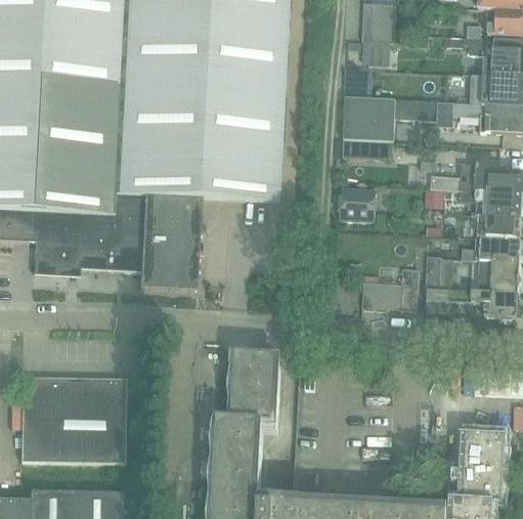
[(0,0),(0,239),(14,240),(37,241),(35,273),(68,275),(79,275),(81,275),(81,271),(81,267),(141,270),(141,273),(140,288),(197,291),(200,236),(202,197),(280,201),(292,0),(0,0)]
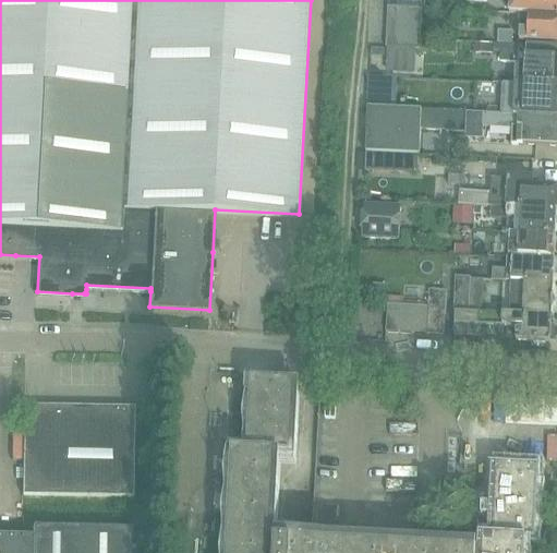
[(510,9),(520,9),(556,11),(556,0),(511,0),(510,9)]
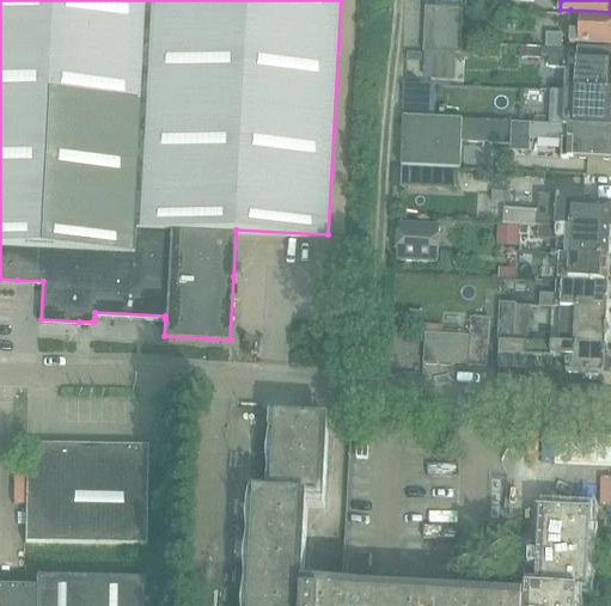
[(463,5),(426,4),(423,48),(460,50),(463,5)]
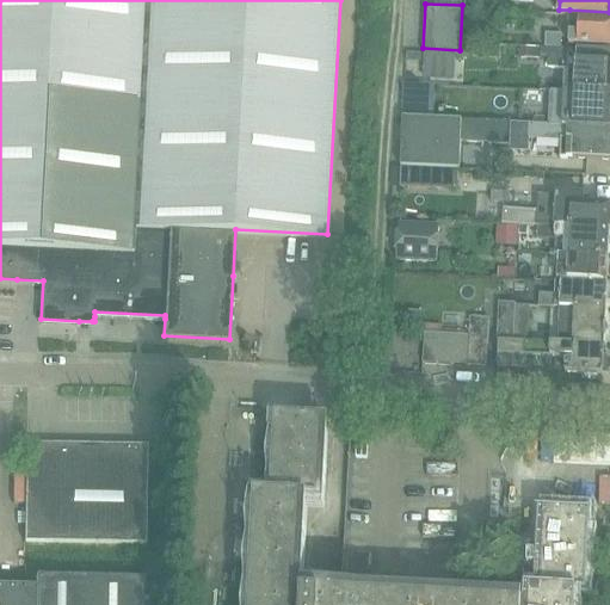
[(609,12),(570,10),(568,29),(571,29),(571,39),(609,42),(609,12)]
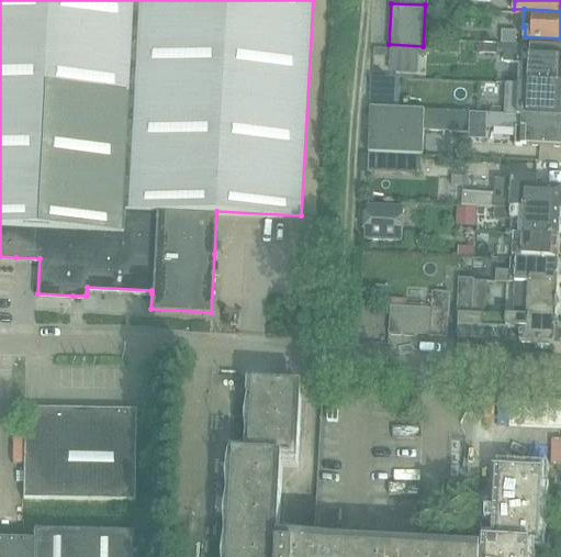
[(502,39),(506,39),(516,40),(516,29),(503,28),(502,39)]
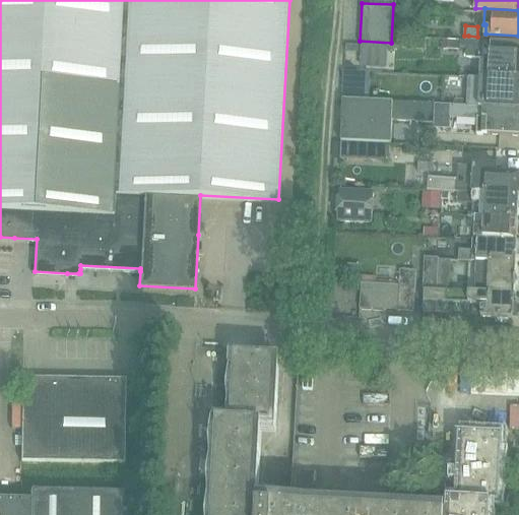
[(518,40),(485,38),(477,37),(468,36),(467,54),(481,55),(480,73),(518,75),(518,40)]
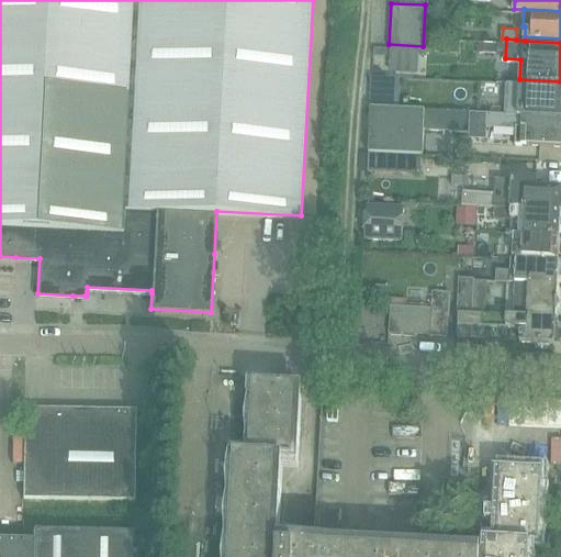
[(490,100),(490,110),(560,113),(560,81),(519,79),(514,79),(513,101),(490,100)]
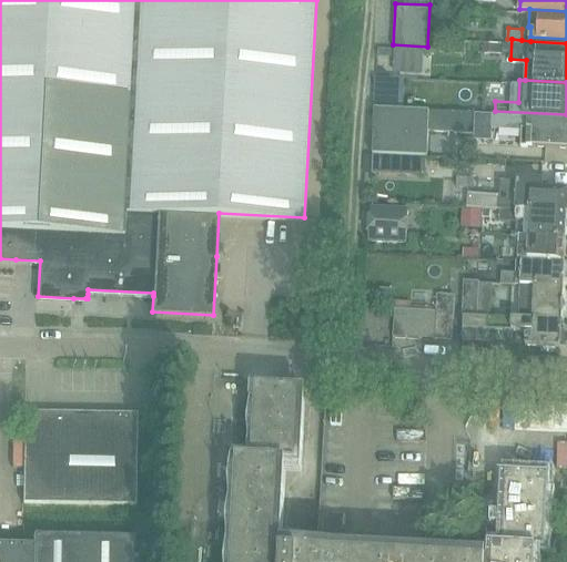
[(375,115),(374,151),(427,153),(428,126),(429,109),(426,108),(418,109),(370,106),(370,115),(375,115)]
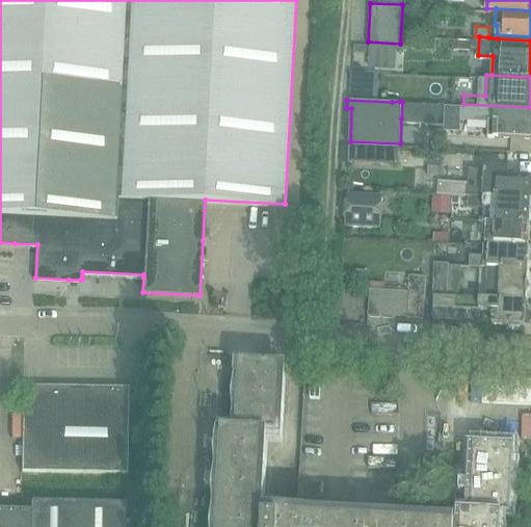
[(431,103),(402,102),(401,119),(447,122),(447,123),(458,123),(458,116),(466,116),(484,117),(485,112),(489,112),(488,134),(530,135),(530,107),(463,104),(431,103)]
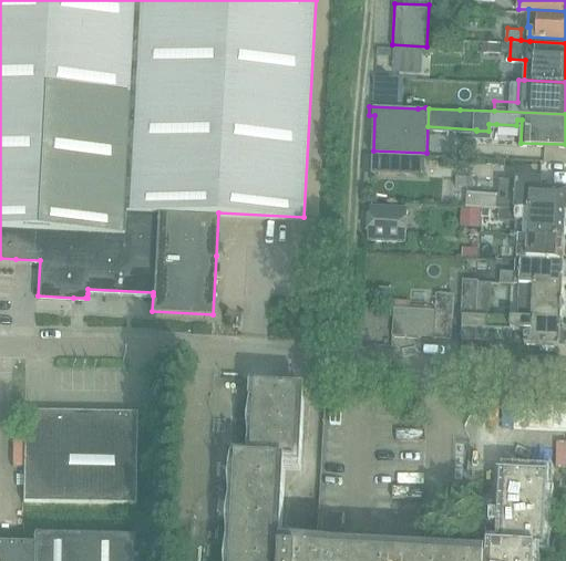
[(426,153),(373,151),(372,170),(425,174),(426,153)]
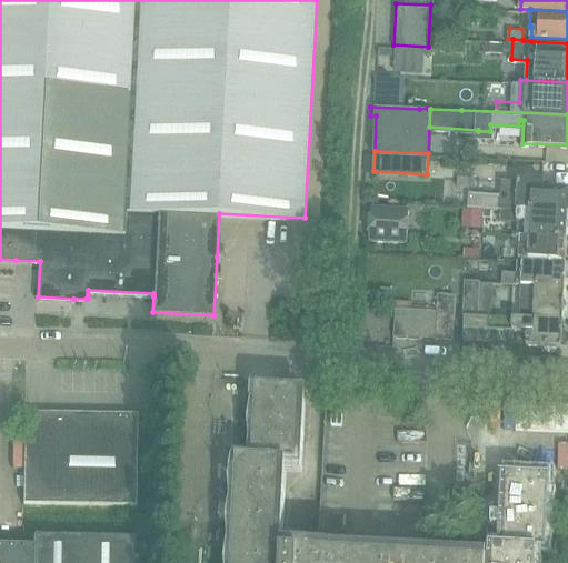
[(501,207),(518,208),(567,210),(567,188),(544,188),(545,179),(524,178),(522,179),(502,178),(501,207)]
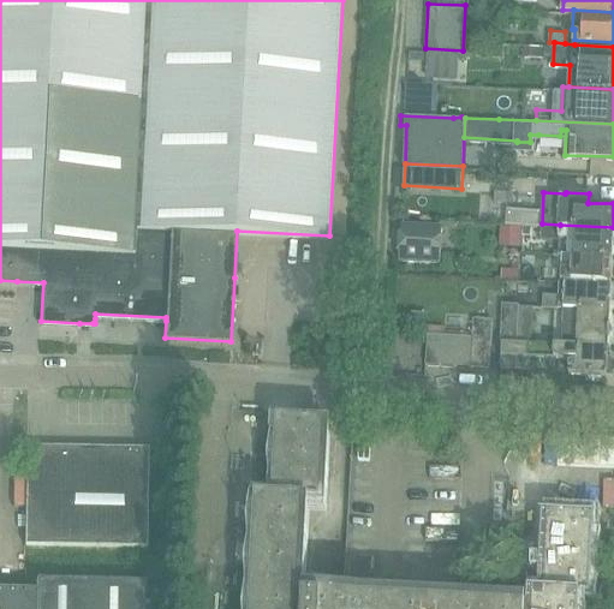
[(508,208),(508,221),(508,222),(523,222),(525,222),(526,209),(508,208)]
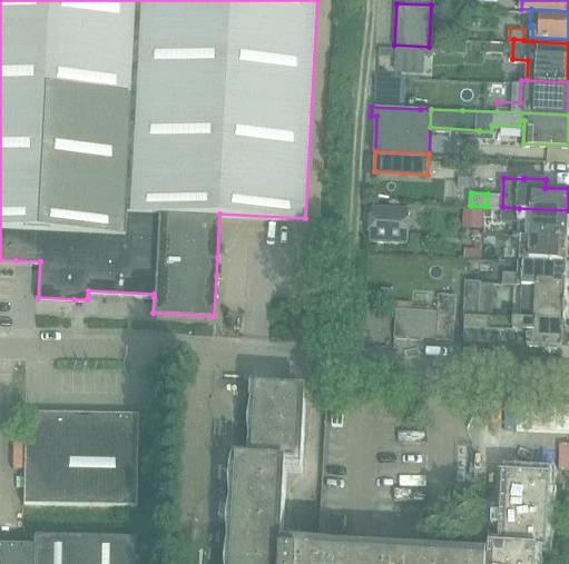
[(371,238),(409,240),(411,207),(373,205),(371,238)]
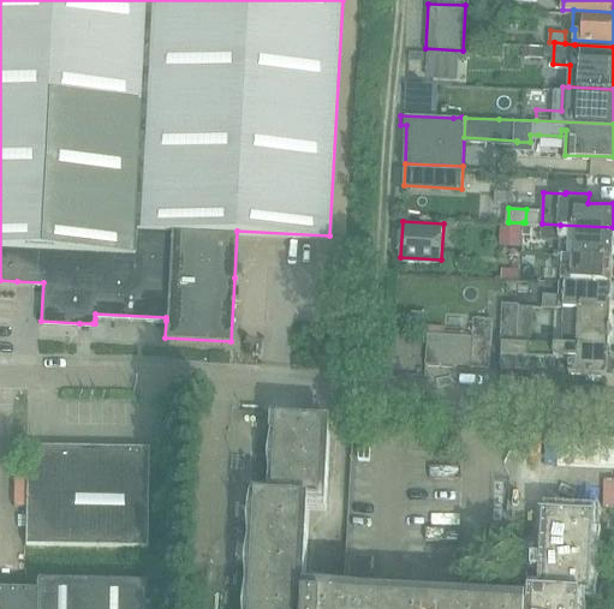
[(570,238),(568,251),(613,254),(613,227),(560,225),(559,237),(570,238)]
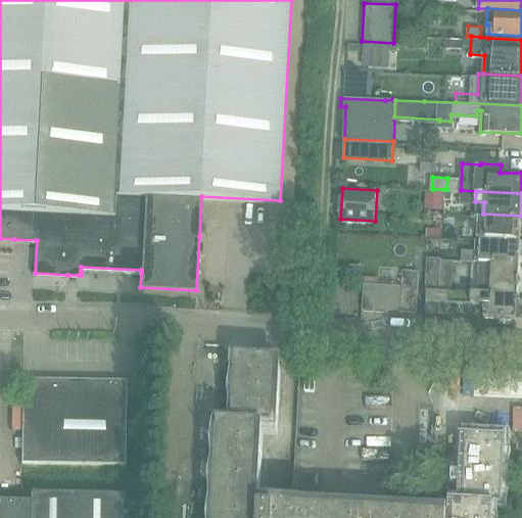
[(459,206),(459,224),(473,224),(473,205),(459,206)]
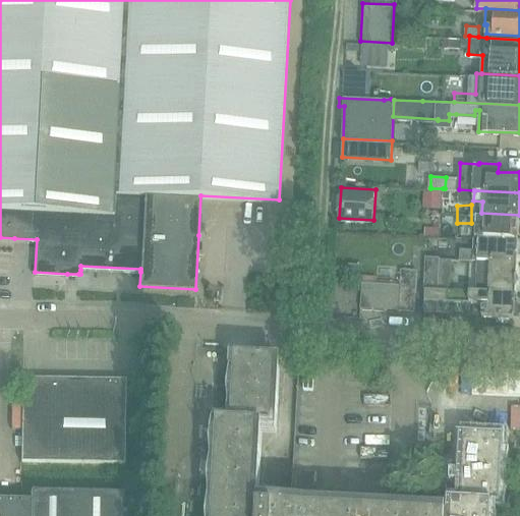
[(481,213),(480,235),(519,237),(519,236),(519,215),(481,213)]
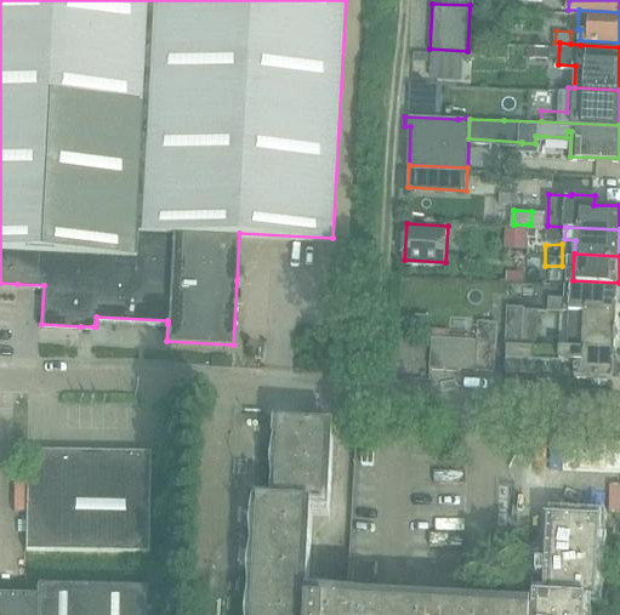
[(525,292),(524,306),(524,307),(540,307),(570,309),(616,312),(618,301),(619,301),(619,283),(573,280),(566,280),(564,295),(550,294),(525,292)]
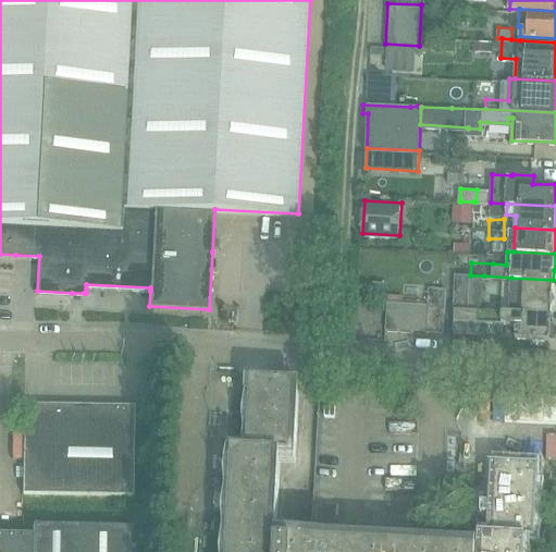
[(470,276),(470,287),(468,308),(483,309),(484,276),(470,276)]
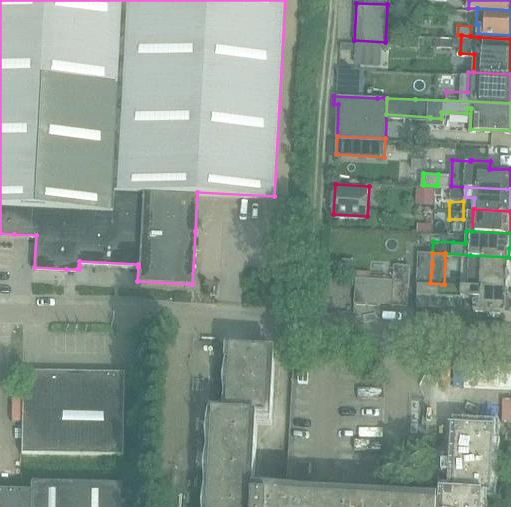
[(470,255),(468,285),(507,287),(507,277),(508,277),(509,266),(508,266),(508,257),(470,255)]
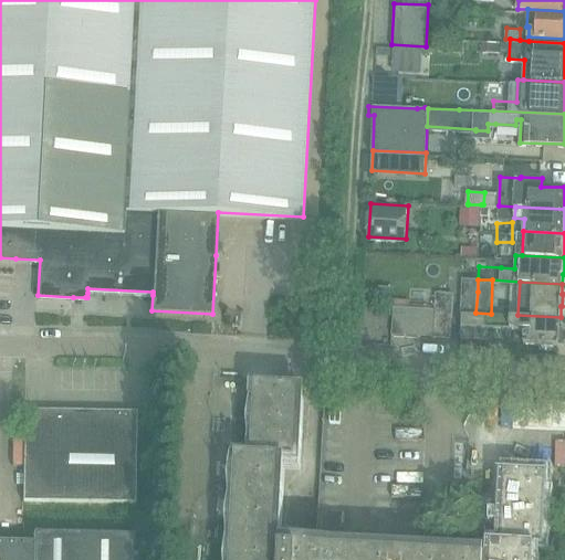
[(438,307),(436,335),(451,335),(453,291),(437,289),(436,307),(438,307)]
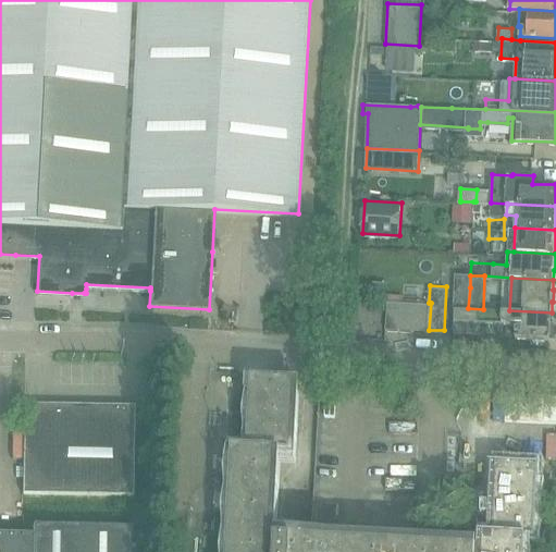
[(386,327),(400,328),(403,301),(387,301),(386,327)]
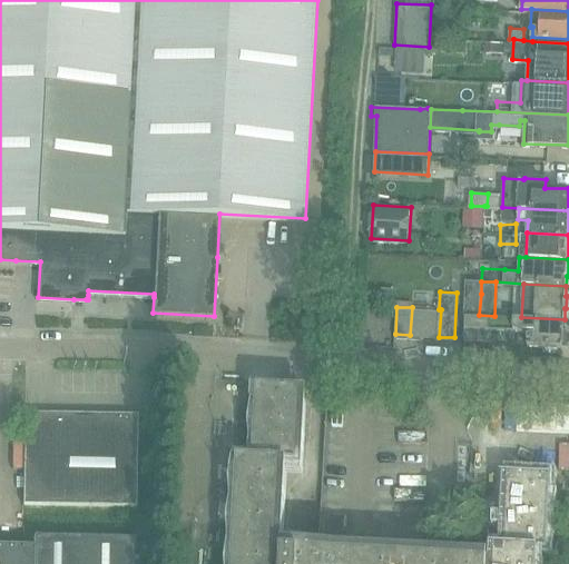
[(410,335),(424,336),(427,308),(412,307),(410,335)]
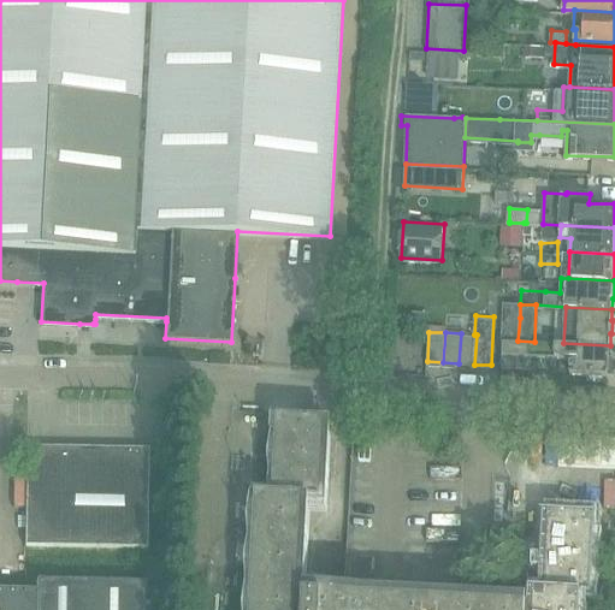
[(459,363),(474,365),(477,335),(474,335),(461,333),(459,363)]
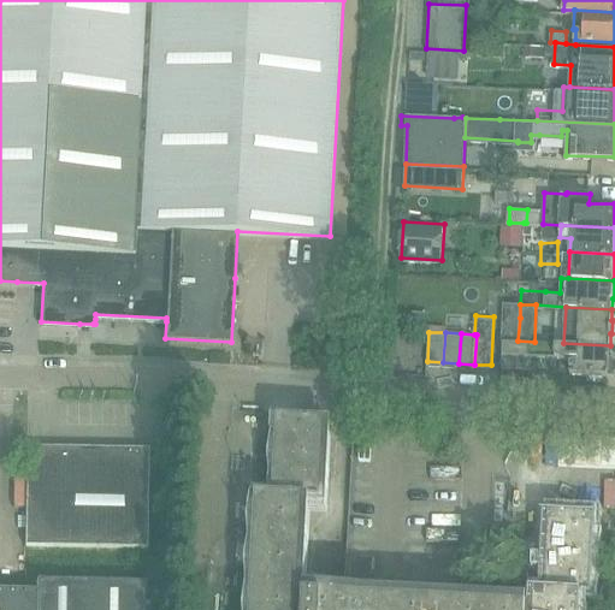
[(518,341),(504,339),(502,366),(531,367),(531,354),(572,356),(571,371),(611,373),(613,373),(613,372),(614,371),(614,356),(614,354),(609,354),(610,345),(563,343),(534,342),(518,341)]
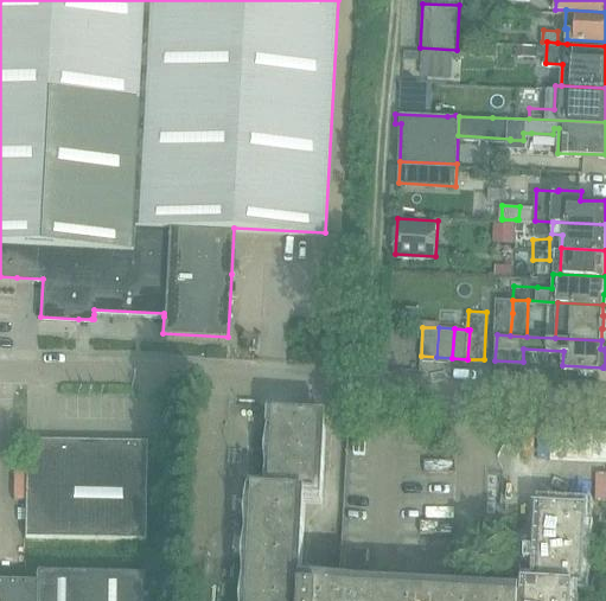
[(410,600),(412,589),(295,583),(300,492),(317,493),(321,413),(275,410),(272,487),(255,487),(248,600),(410,600)]
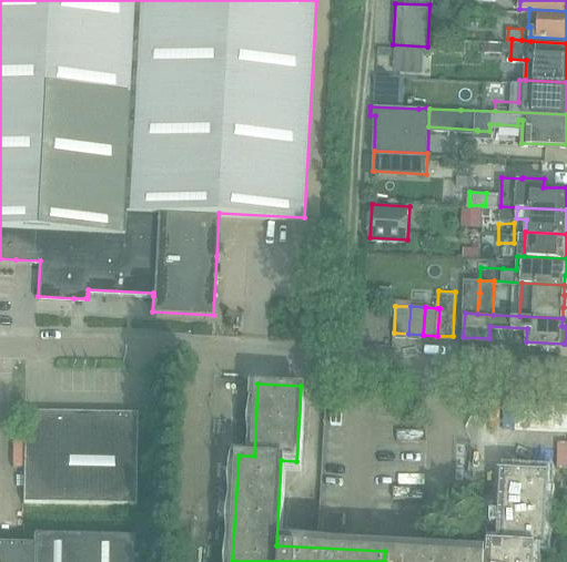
[(23,499),(137,500),(138,409),(24,408),(23,499)]
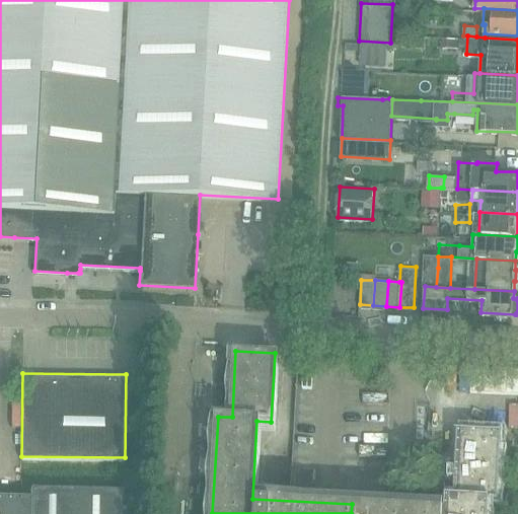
[(451,496),(451,509),(352,504),(351,513),(490,513),(491,500),(499,500),(502,431),(463,429),(459,496),(451,496)]
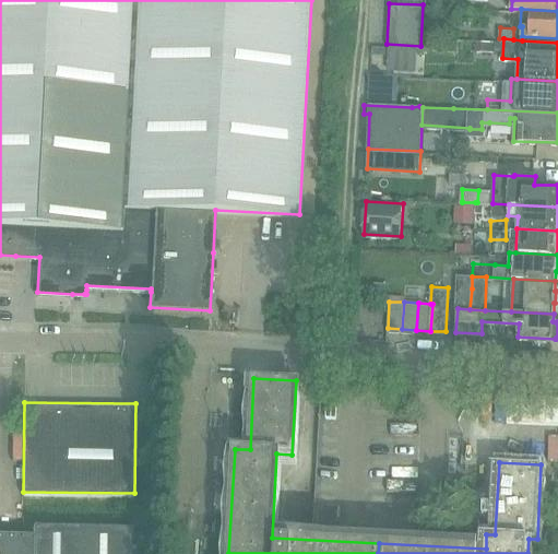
[(33,523),(33,532),(32,553),(130,553),(132,526),(33,523)]
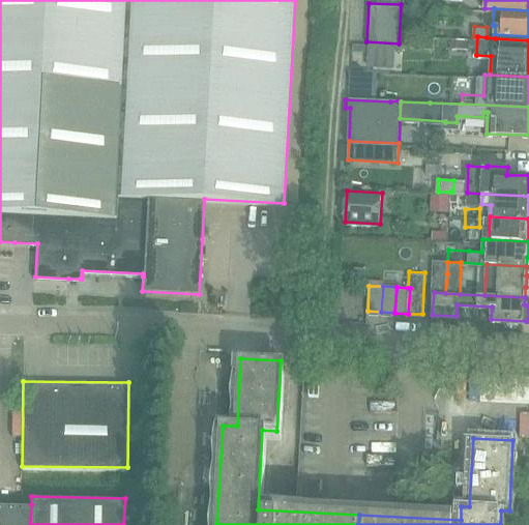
[(0,524),(30,524),(31,504),(0,503),(0,524)]
